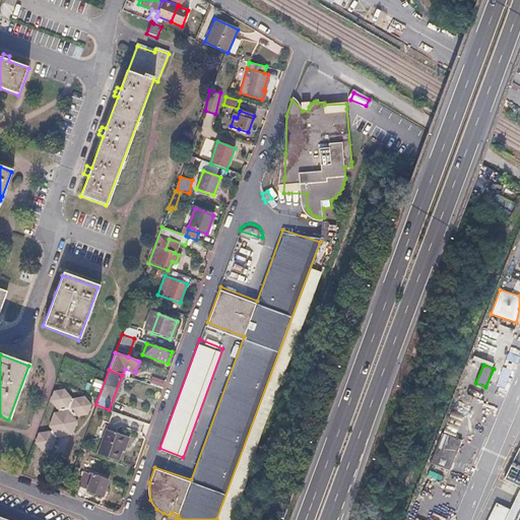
[(48,432),(38,434),(35,443),(41,450),(51,449),(54,440),(54,439),(57,437),(58,437),(71,435),(75,421),(73,418),(76,415),(77,415),(86,414),(89,404),(83,397),(74,399),(73,399),(69,397),(63,390),(54,391),(50,400),(56,408),(57,408),(57,412),(53,413),(49,427),(51,430),(48,433),(48,432)]
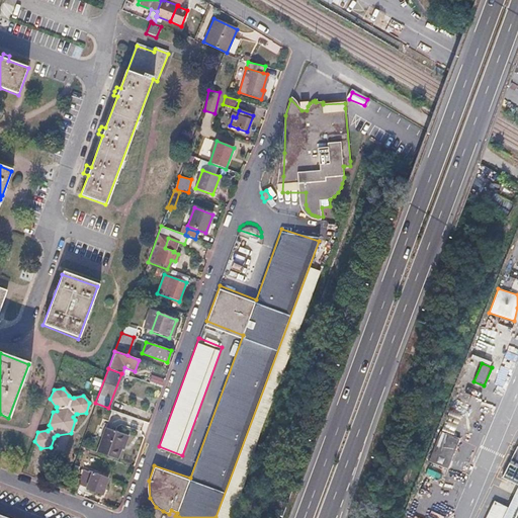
[(125,435),(106,427),(96,452),(116,460),(125,435)]
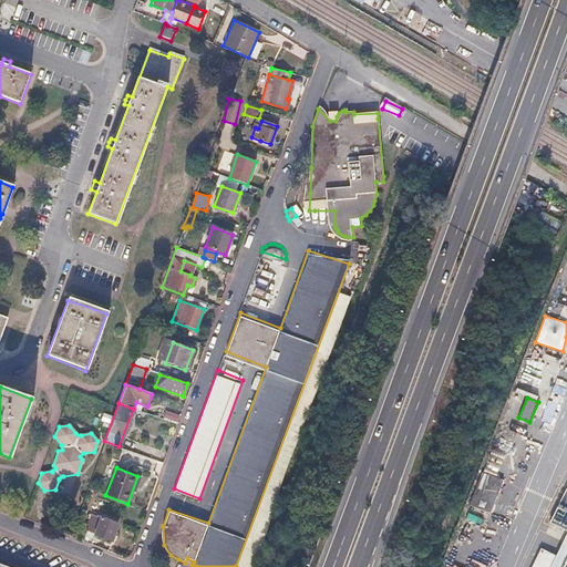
[(493,513),(502,477),(480,472),(471,506),(493,513)]
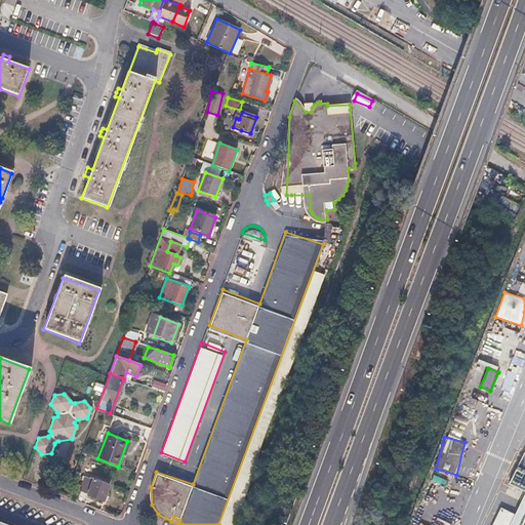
[(80,480),(82,481),(79,490),(103,500),(109,485),(84,476),(84,477),(81,476),(80,480)]
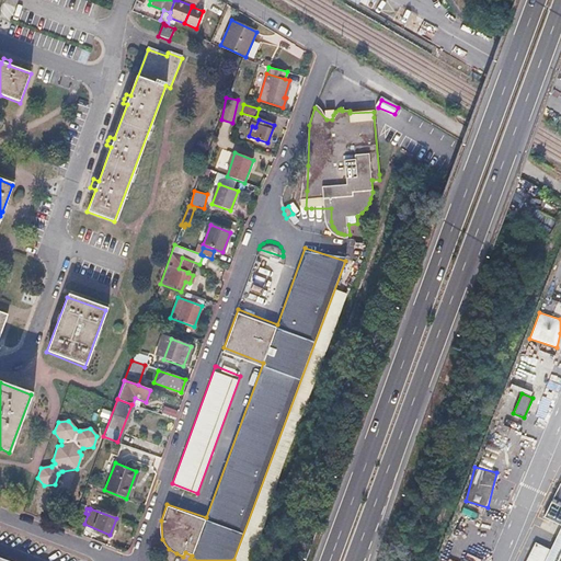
[(560,560),(560,538),(549,560),(560,560)]
